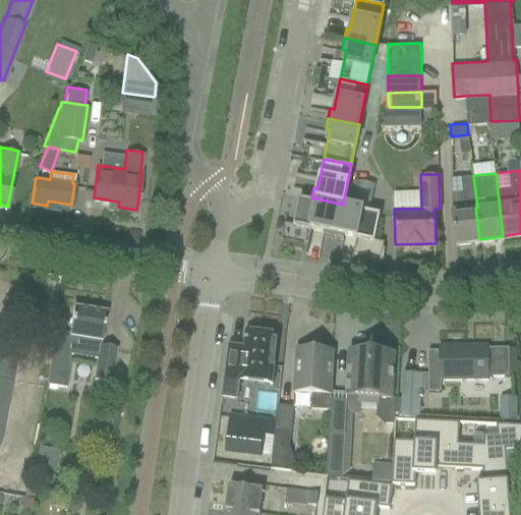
[(462,190),(452,191),(453,211),(453,218),(456,241),(479,239),(475,208),(477,208),(473,175),(461,176),(462,190)]
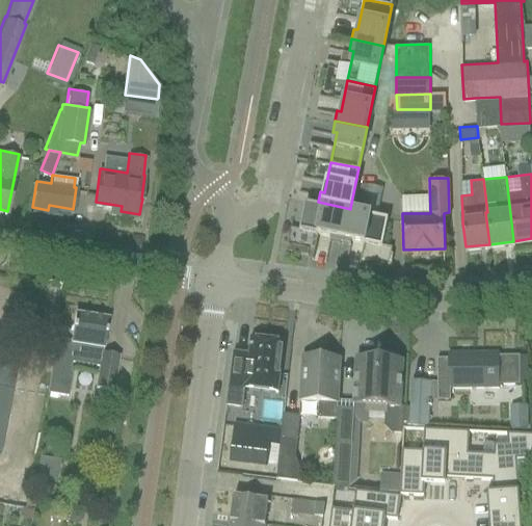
[(339,240),(346,208),(318,202),(304,200),(299,227),(329,233),(329,238),(339,240)]
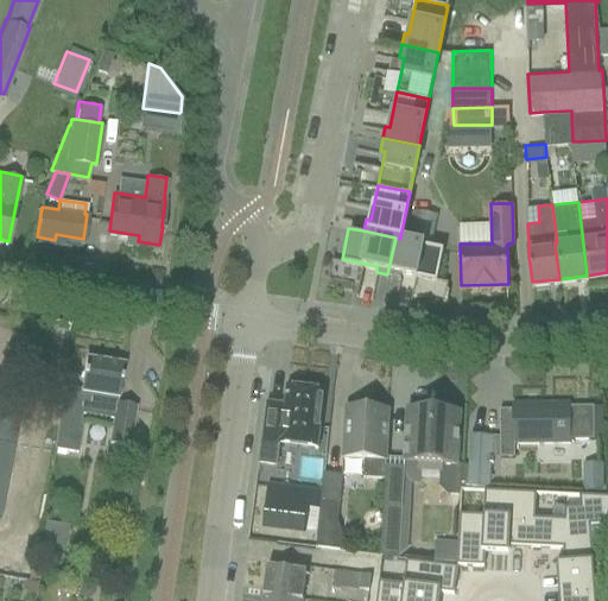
[(443,247),(400,238),(400,239),(396,238),(387,274),(400,277),(401,272),(436,278),(443,247)]
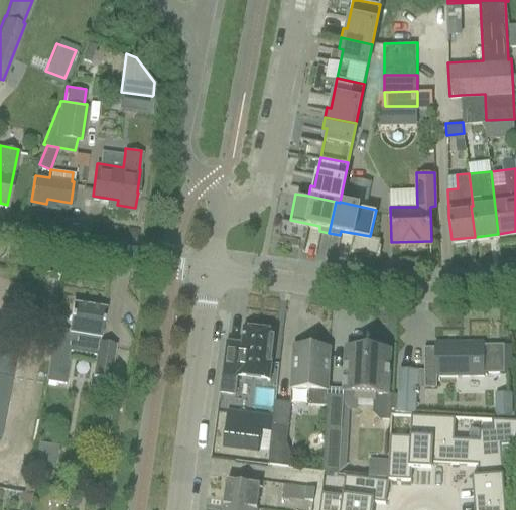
[(67,328),(53,325),(45,376),(66,379),(69,357),(67,357),(69,346),(96,351),(93,372),(110,375),(115,341),(99,338),(105,304),(72,299),(67,328)]
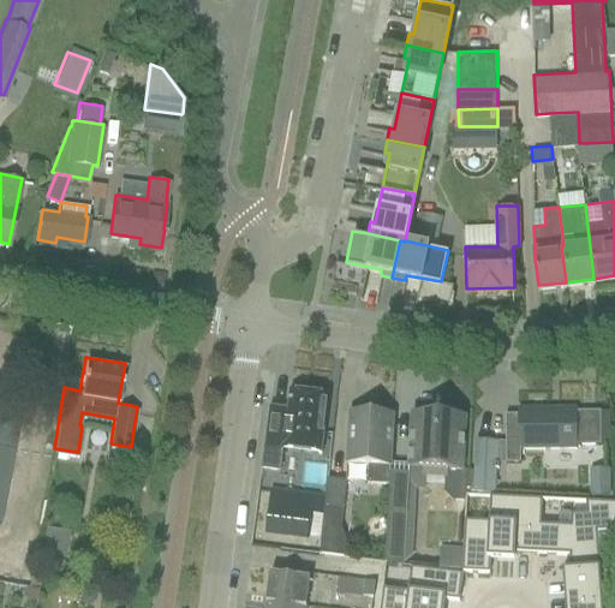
[(269,403),(261,465),(279,466),(282,445),(321,449),(327,392),(309,389),(306,386),(303,385),(298,383),(294,385),(291,387),(290,387),(287,405),(269,403)]
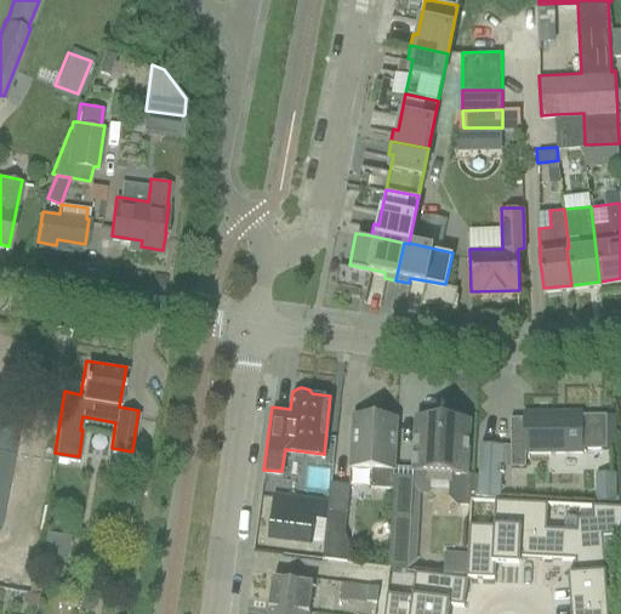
[(582,444),(615,443),(613,410),(582,410),(581,408),(522,409),(522,414),(510,414),(510,462),(525,462),(524,447),(582,447),(582,444)]
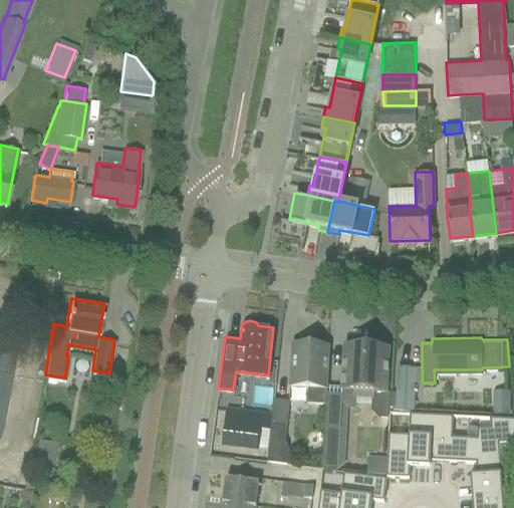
[(307,401),(325,402),(328,342),(292,340),(290,385),(308,386),(307,401)]
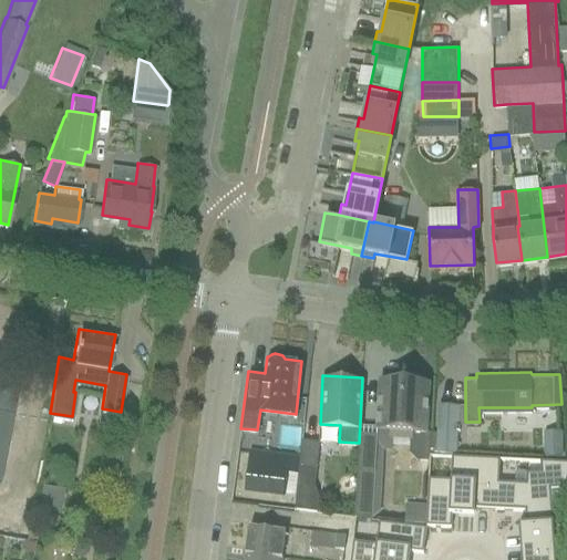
[(378,414),(377,427),(390,427),(389,434),(411,435),(410,448),(416,456),(429,457),(430,428),(425,428),(426,415),(428,381),(379,379),(378,414)]
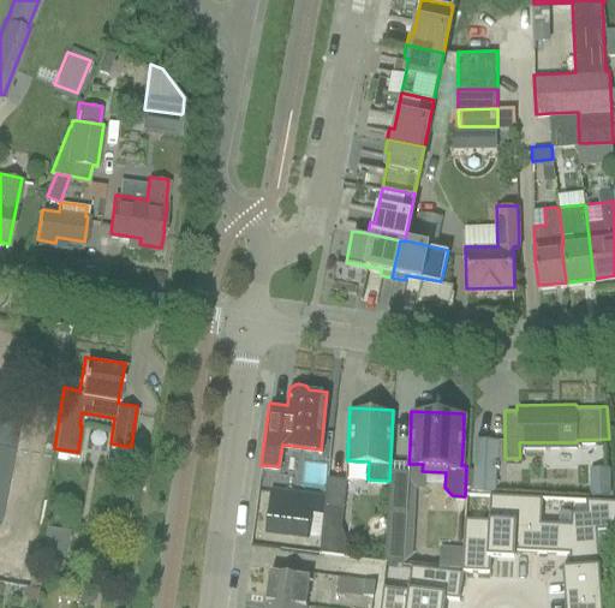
[(475,466),(466,465),(465,489),(473,489),(473,482),(494,483),(496,437),(476,436),(475,466)]
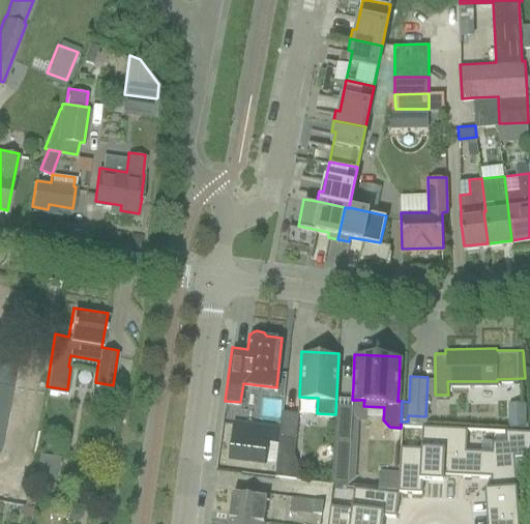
[(0,383),(0,442),(10,385),(0,383)]
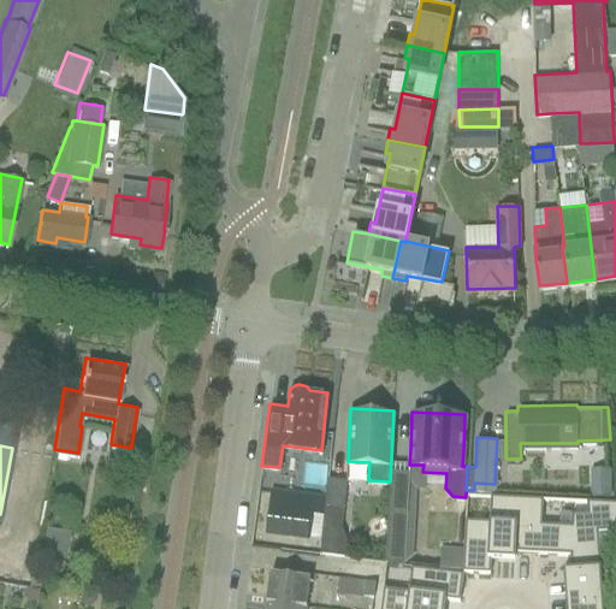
[(345,477),(327,474),(324,506),(323,519),(342,521),(345,477)]
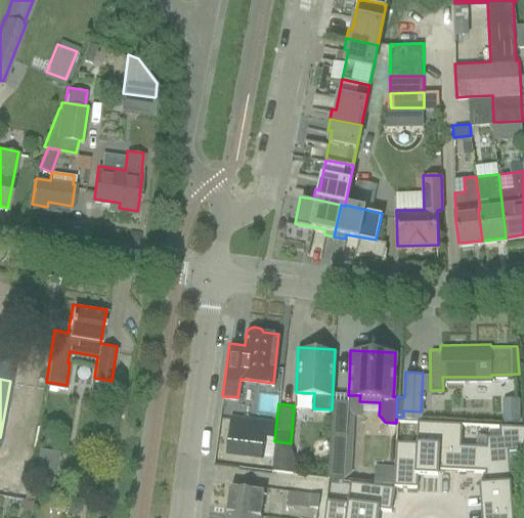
[(348,411),(332,409),(328,475),(344,476),(348,411)]
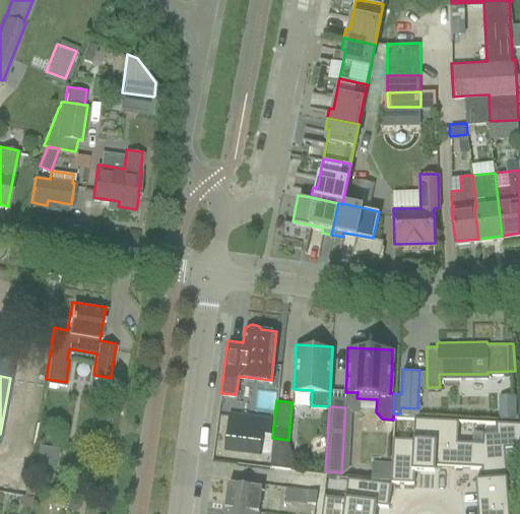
[(228,426),(225,447),(259,451),(262,430),(251,428),(252,413),(235,411),(233,426),(228,426)]
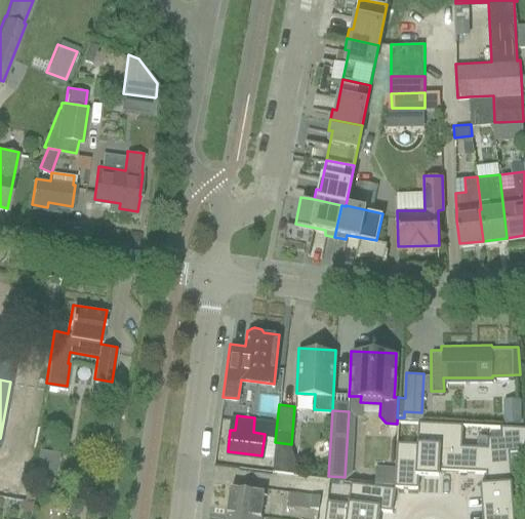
[(396,441),(394,485),(417,486),(417,474),(438,475),(439,468),(438,468),(440,422),(417,421),(417,422),(416,442),(397,441),(396,441)]
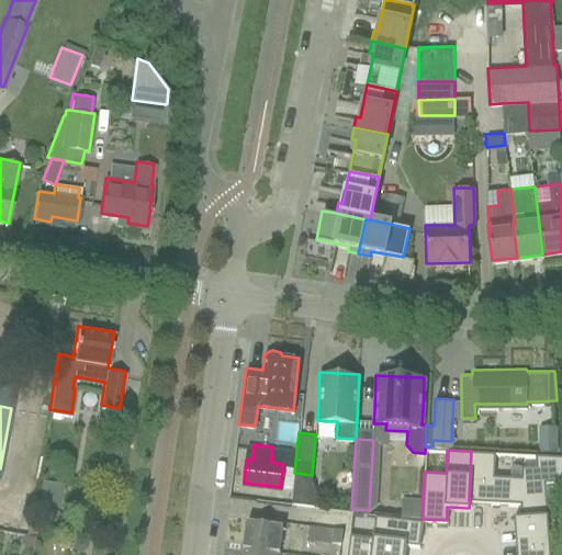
[(471,451),(469,500),(470,500),(519,502),(520,502),(520,501),(523,476),(520,476),(494,475),(495,452),(471,451)]
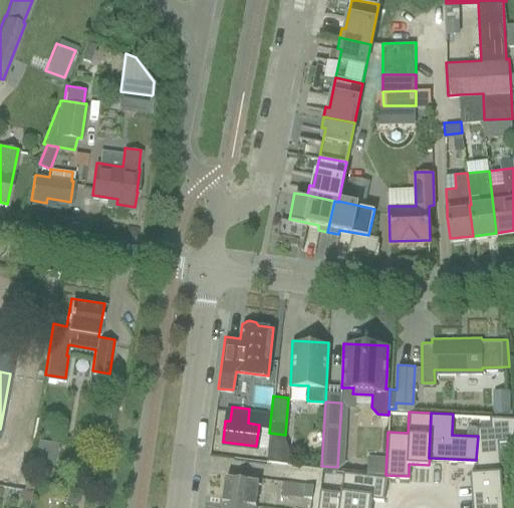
[(476,472),(473,473),(474,494),(478,494),(502,492),(505,492),(504,470),(501,471),(498,441),(513,439),(513,416),(489,416),(490,425),(477,426),(476,436),(478,436),(476,459),(476,460),(475,460),(476,472)]
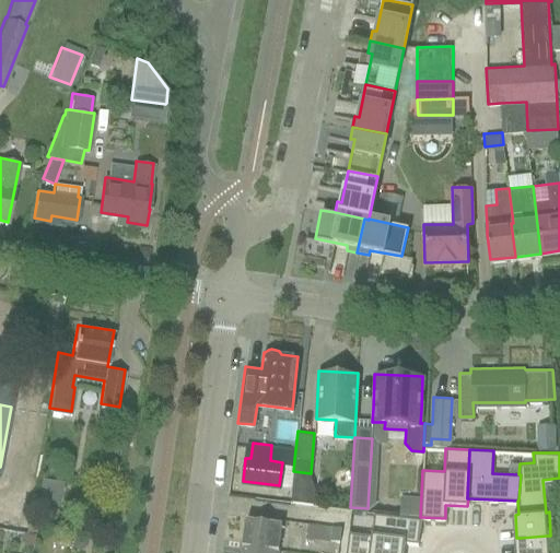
[(348,531),(345,552),(403,552),(405,541),(418,543),(420,518),(374,513),(371,534),(348,531)]
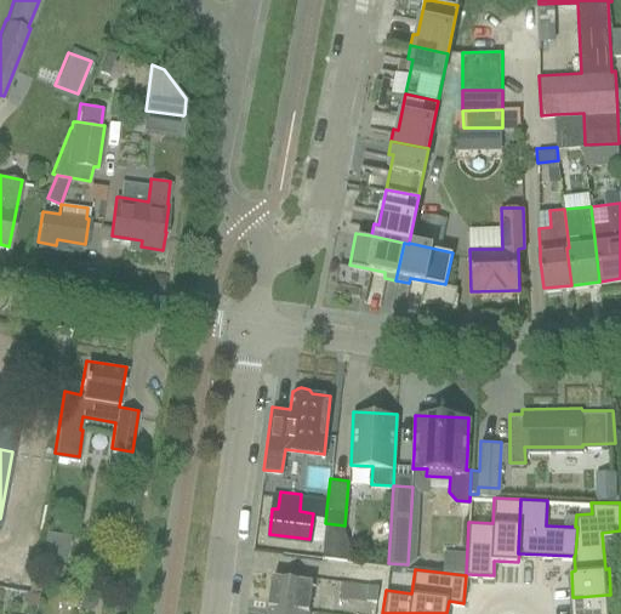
[(268,602),(309,608),(313,580),(272,575),(268,602)]
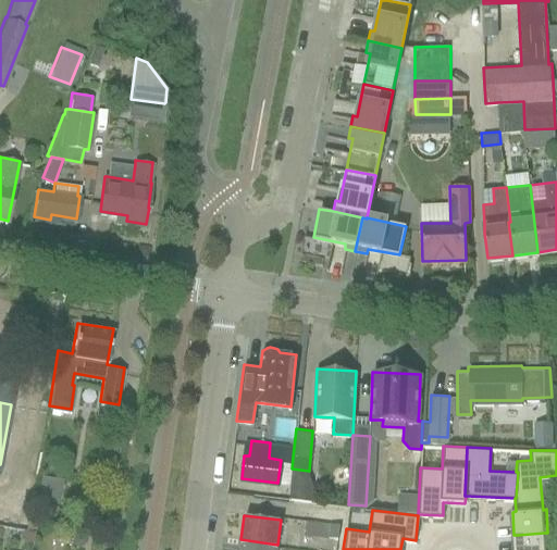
[(331,521),(329,534),(338,536),(341,522),(331,521)]
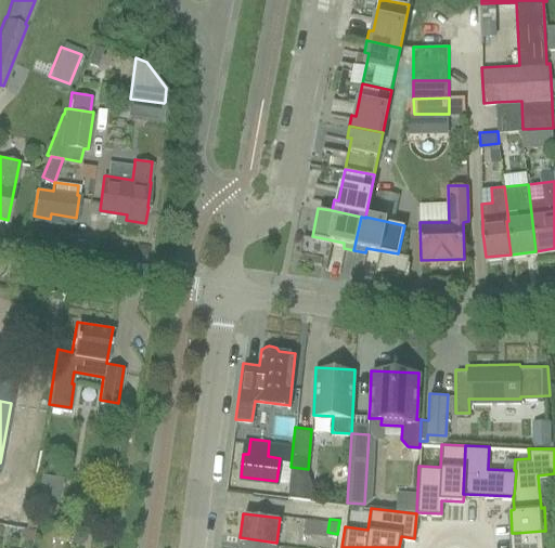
[(517,547),(543,547),(542,531),(516,533),(517,547)]
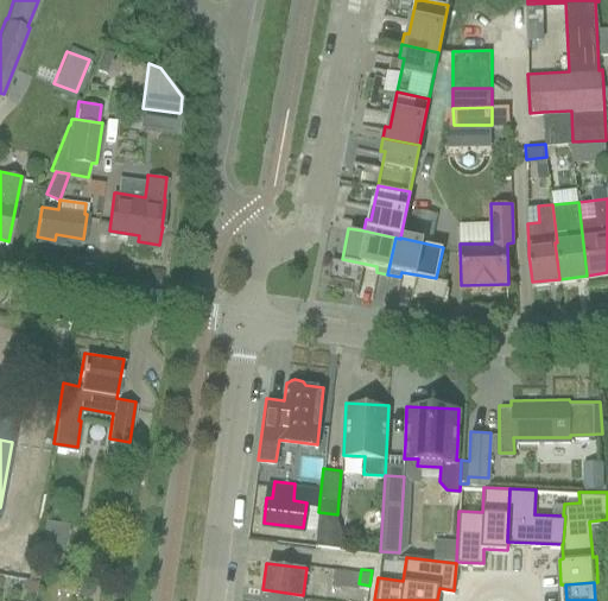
[(302,600),(303,595),(263,589),(261,600),(302,600)]
